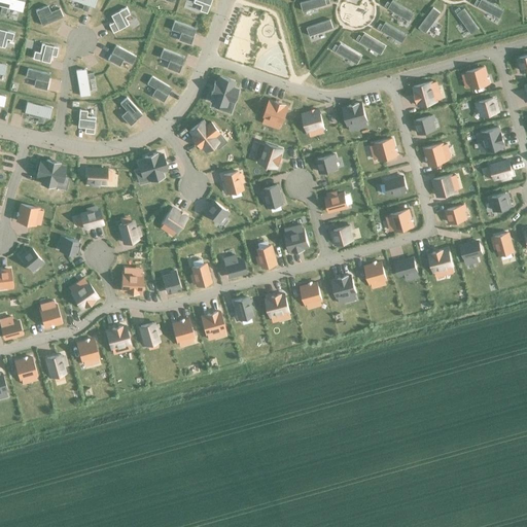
[(16,0),(0,0),(0,5),(22,11),(24,2),(16,0)]
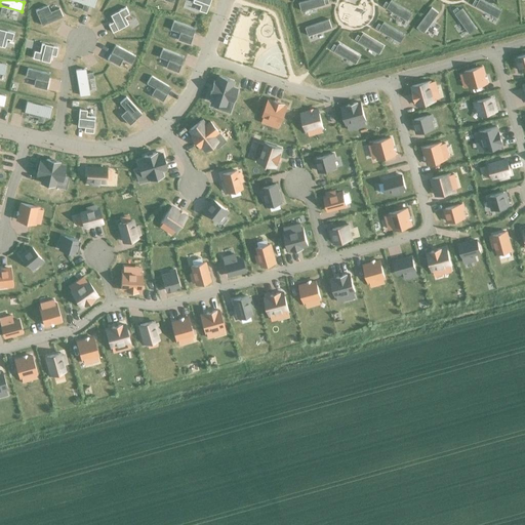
[(192,0),(192,3),(200,5),(198,10),(205,13),(209,0),(192,0)]
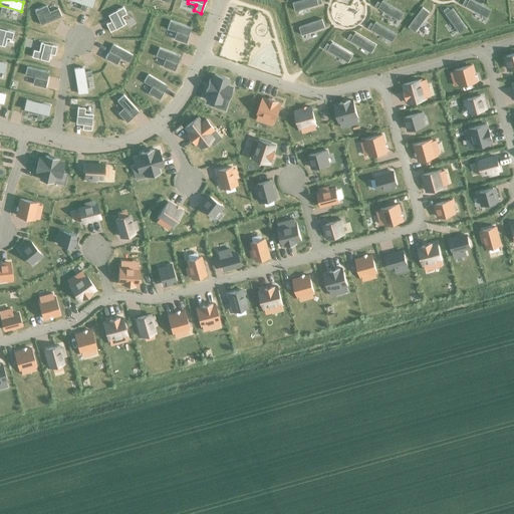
[(302,0),(292,3),(294,11),(317,5),(321,4),(320,0),(302,0)]
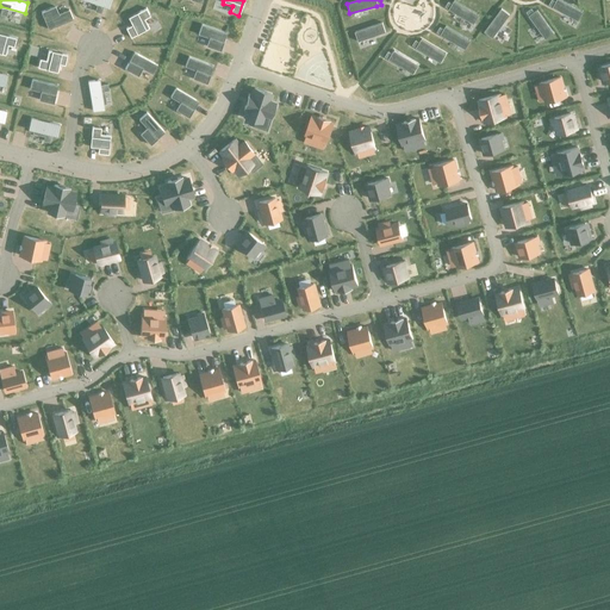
[(551,0),(548,6),(552,8),(577,22),(582,13),(558,0),(555,0),(555,2),(551,0)]
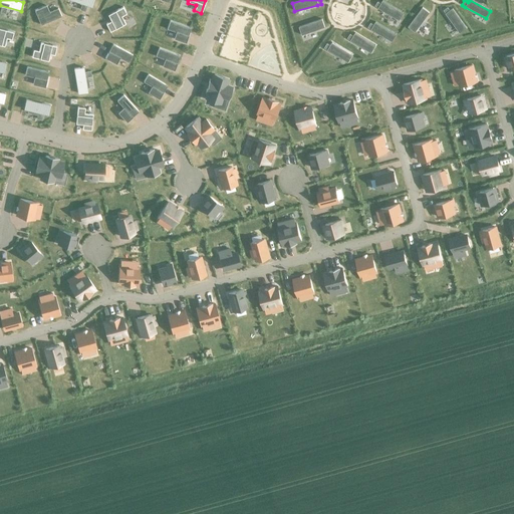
[(376,2),(374,6),(377,8),(399,20),(403,13),(381,1),(380,4),(376,2)]
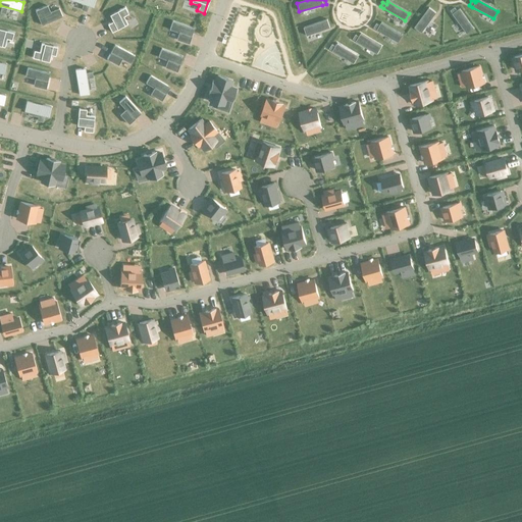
[(47,6),(35,11),(38,17),(41,25),(61,17),(58,9),(49,13),(47,6)]
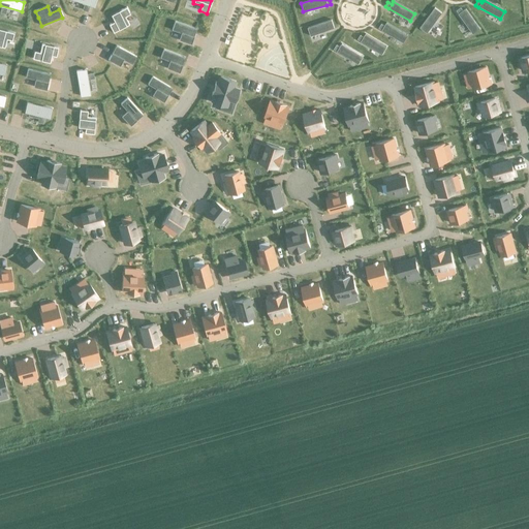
[(115,22),(110,25),(114,33),(129,25),(125,17),(129,14),(126,8),(112,16),(115,22)]
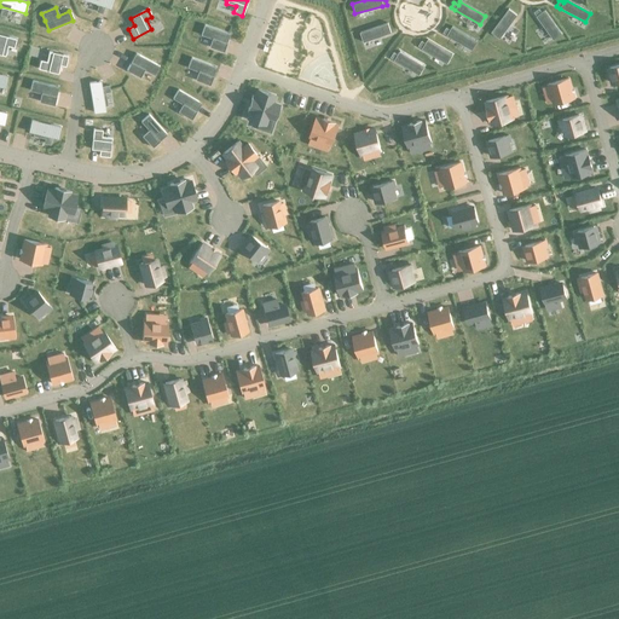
[(508,10),(491,33),(499,39),(516,16),(508,10)]
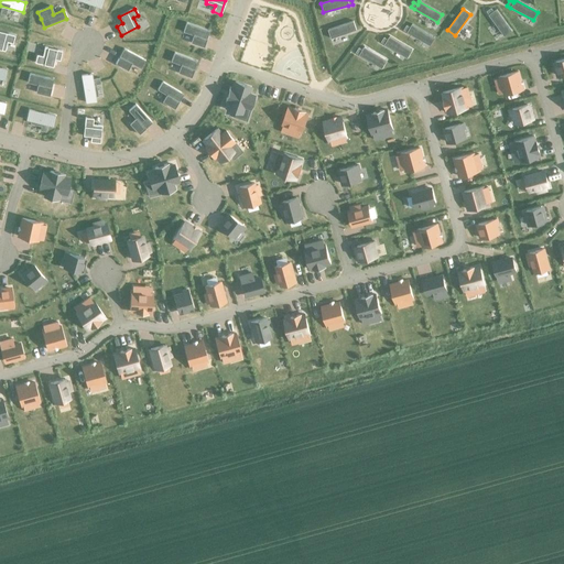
[(490,9),(486,12),(503,36),(511,31),(496,10),(492,12),(490,9)]
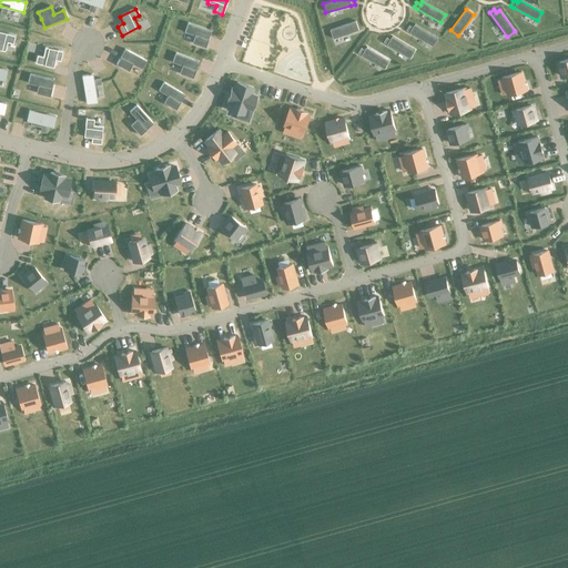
[(355,21),(330,30),(333,39),(358,30),(355,21)]
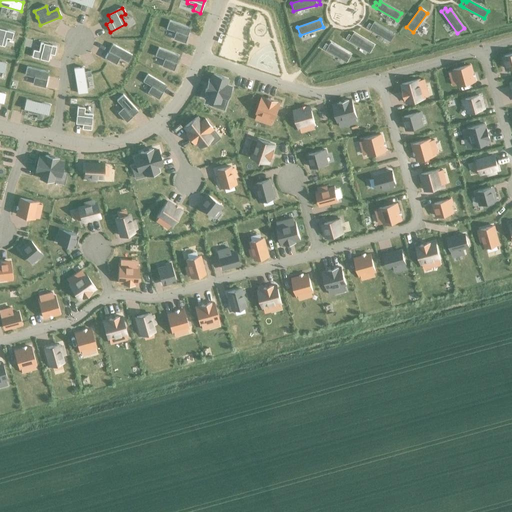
[(168,21),(165,28),(175,31),(172,39),(184,43),(190,28),(168,21)]
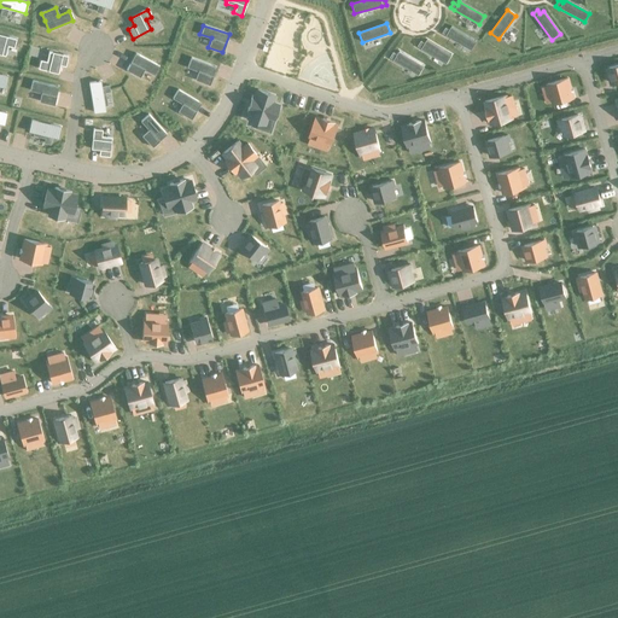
[(444,28),(442,34),(445,36),(471,51),(476,42),(452,28),(449,30),(444,28)]
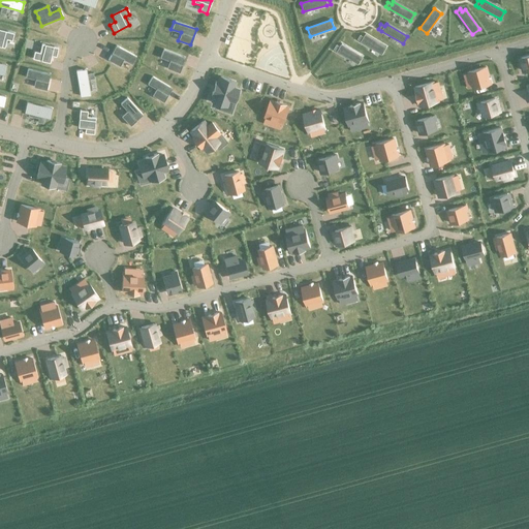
[(0,47),(4,49),(6,39),(11,41),(13,33),(0,29),(0,47)]
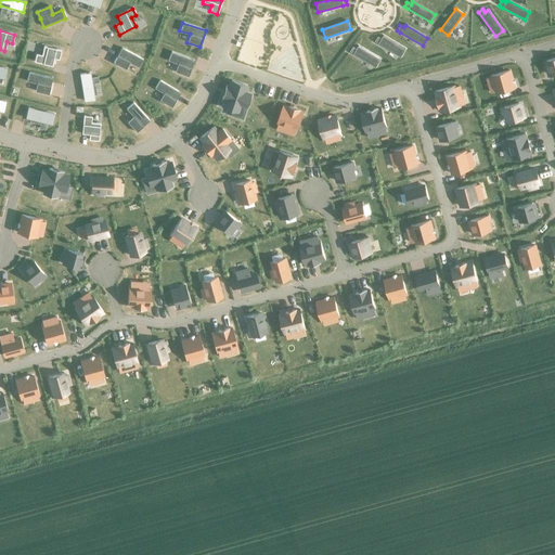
[(377,37),(374,41),(378,43),(400,57),(404,50),(383,36),(381,39),(377,37)]
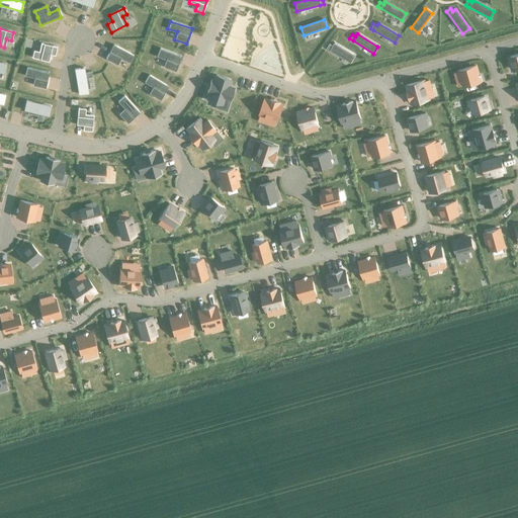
[(33,51),(31,58),(49,62),(50,55),(55,56),(57,48),(40,44),(38,52),(33,51)]
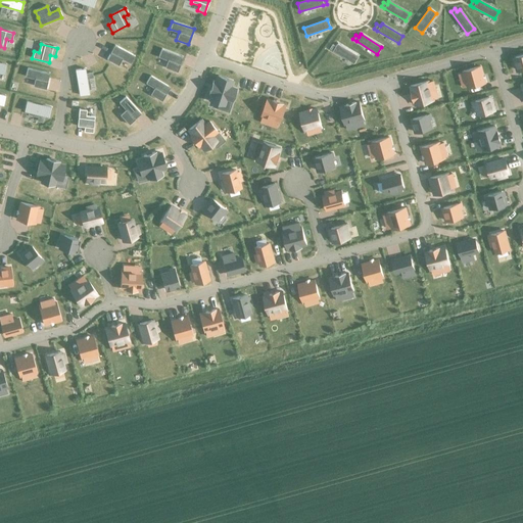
[(332,45),(329,49),(333,51),(353,63),(359,56),(337,44),(335,47),(332,45)]
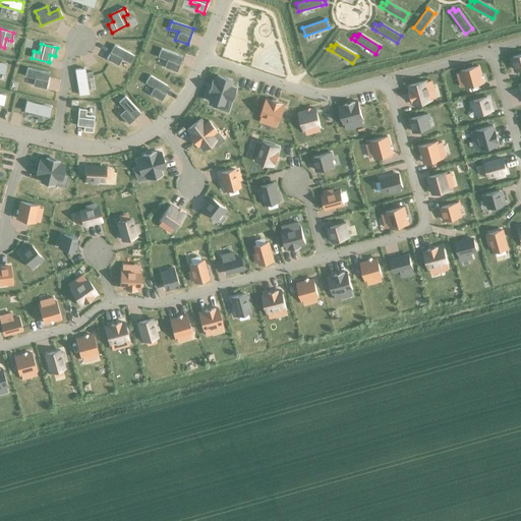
[(114,45),(106,59),(117,65),(120,58),(129,63),(133,56),(114,45)]
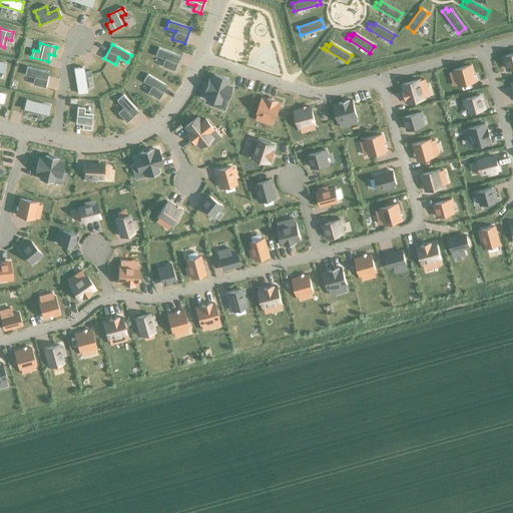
[(158,48),(155,55),(164,59),(161,66),(173,70),(178,56),(158,48)]
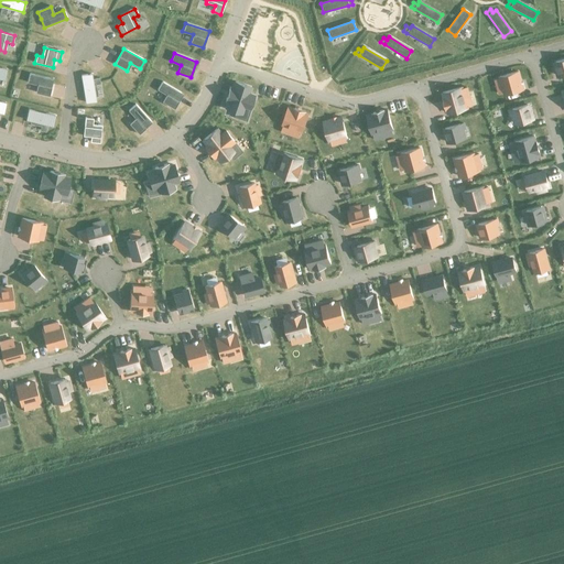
[(563,57),(554,60),(559,76),(563,75),(563,57)]
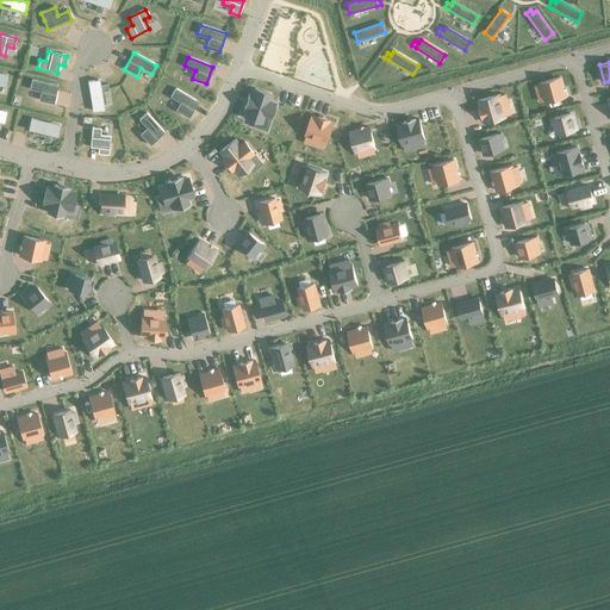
[(540,83),(535,86),(536,91),(541,89),(545,103),(565,97),(560,76),(539,82),(540,83)]
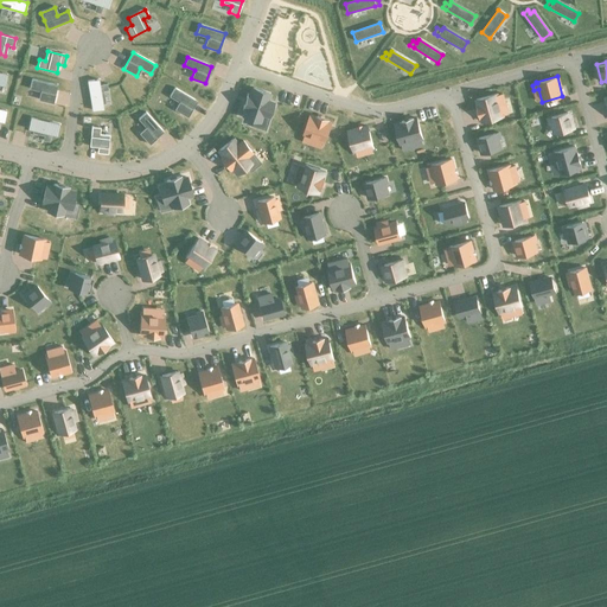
[(32,78),(30,89),(40,91),(39,100),(52,103),(57,85),(32,78)]
